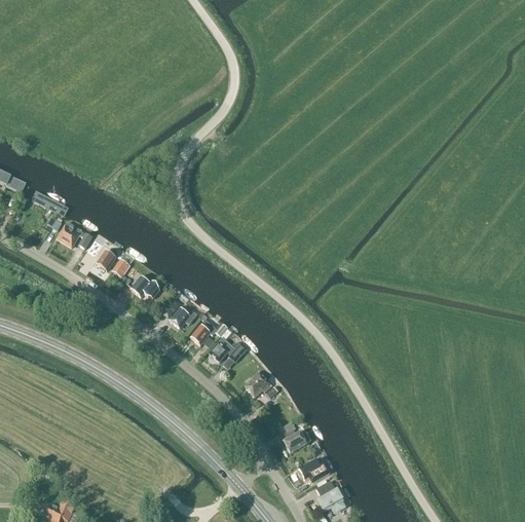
[(0,168),(0,182),(23,192),(28,181),(0,168)]
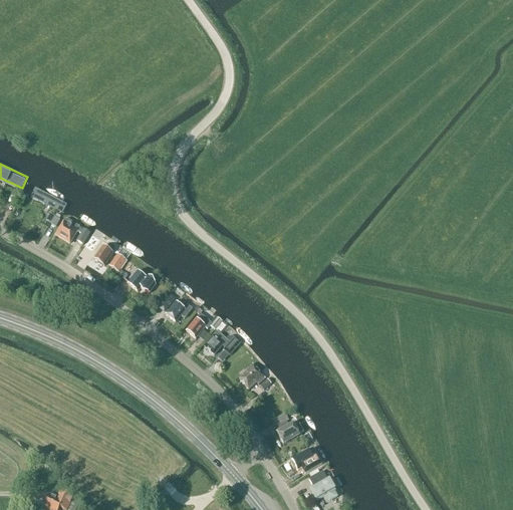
[(35,184),(30,194),(63,211),(68,201),(35,184)]
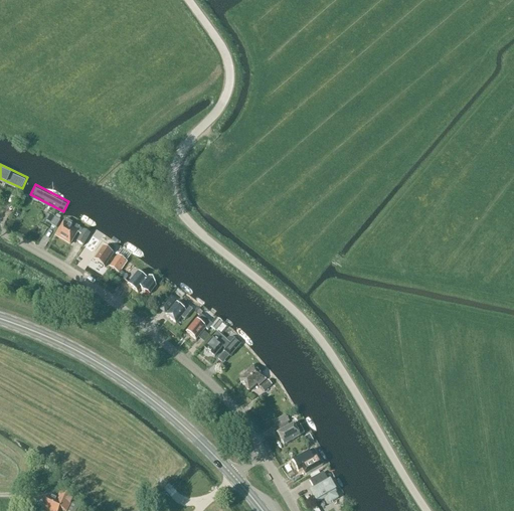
[(56,224),(60,217),(55,214),(51,221),(56,224)]
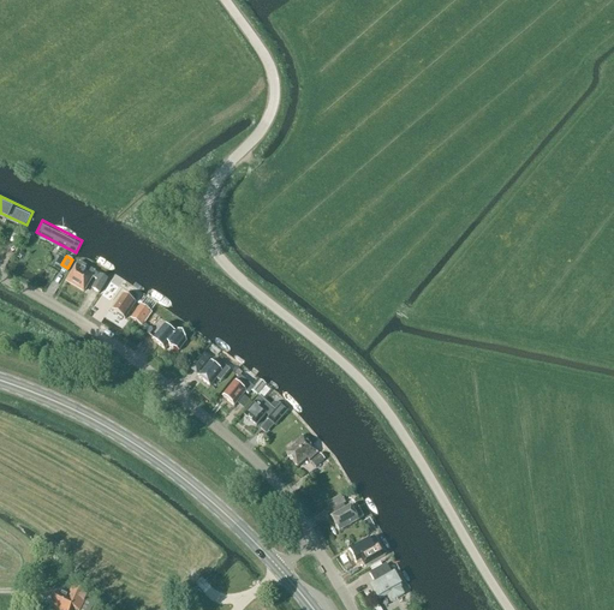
[(96,268),(81,258),(77,264),(69,279),(84,288),(93,274),(99,276),(93,286),(100,289),(109,275),(102,271),(101,273),(96,269),(96,268)]
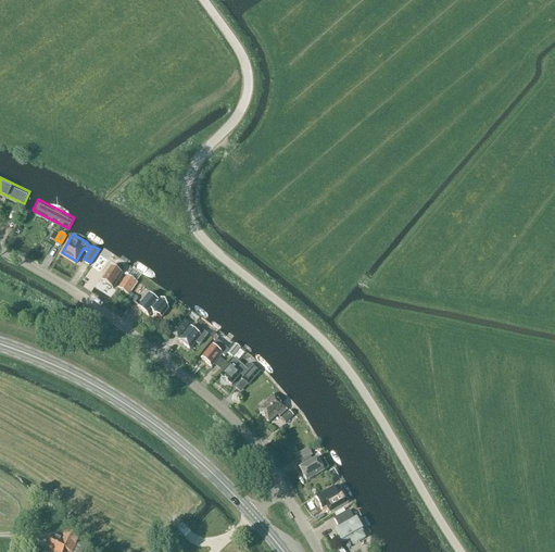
[(108,261),(111,258),(112,255),(114,252),(103,246),(101,249),(96,258),(106,264),(108,261)]
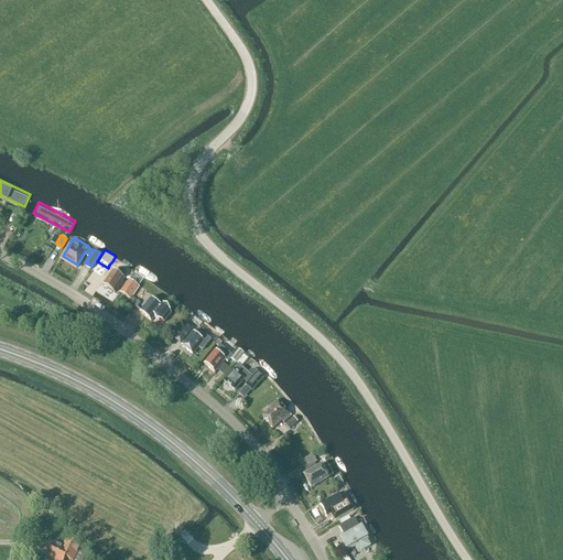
[(122,268),(115,262),(111,267),(114,268),(104,281),(109,286),(108,287),(112,290),(114,289),(116,290),(126,276),(119,271),(122,268)]
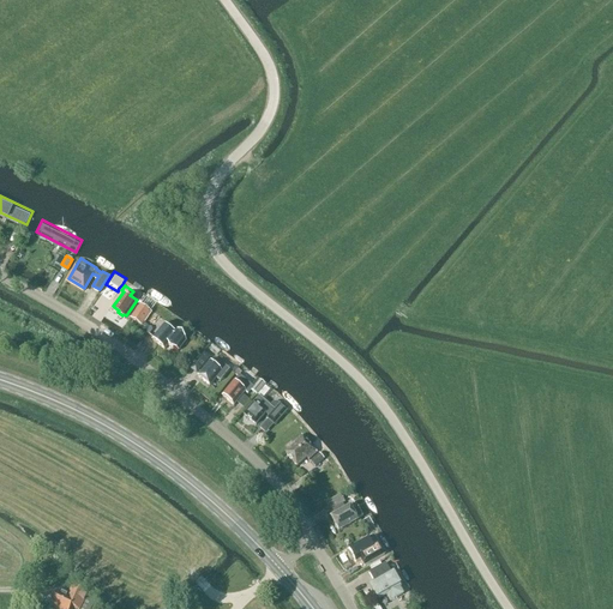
[(143,323),(151,308),(140,301),(131,315),(143,323)]
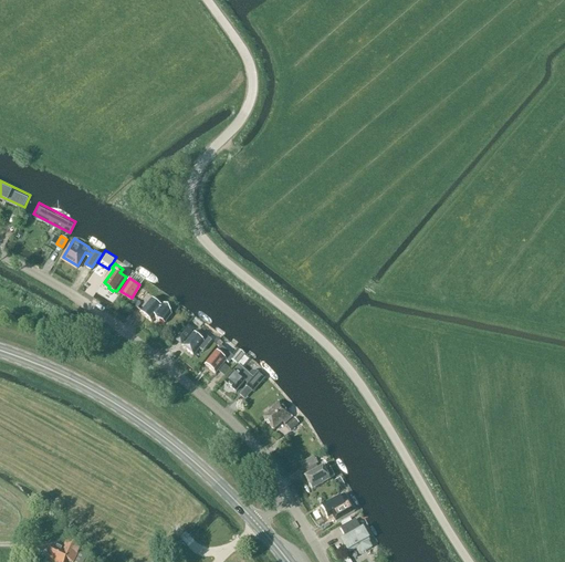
[(164,305),(153,297),(142,310),(153,320),(156,315),(159,318),(166,321),(173,312),(169,304),(165,303),(164,305)]
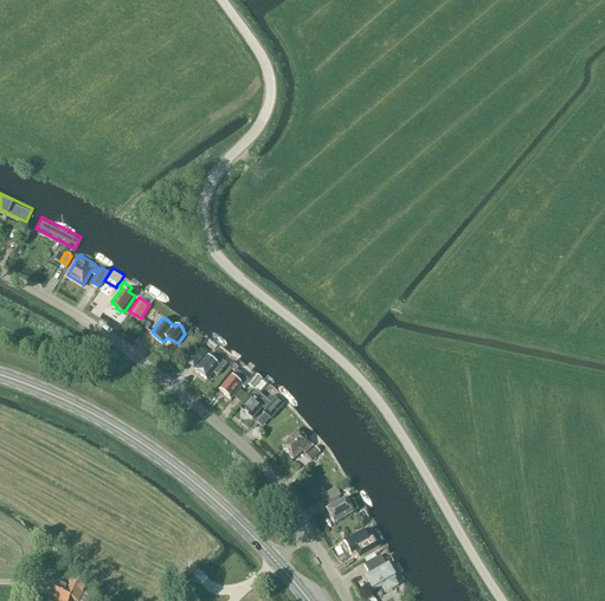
[(193,367),(199,360),(208,349),(203,344),(187,362),(193,367)]
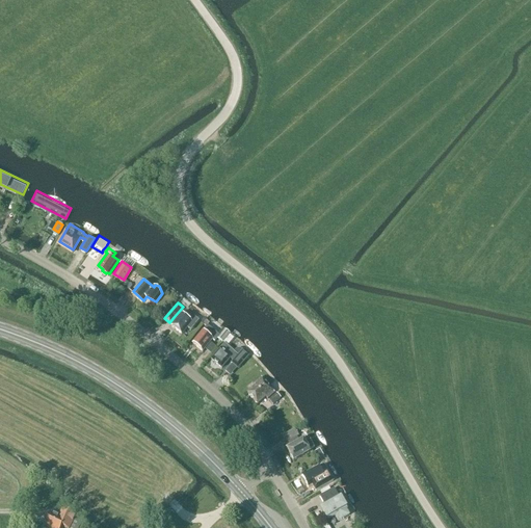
[(195,315),(186,307),(183,311),(173,323),(183,332),(188,324),(192,327),(200,318),(195,315)]
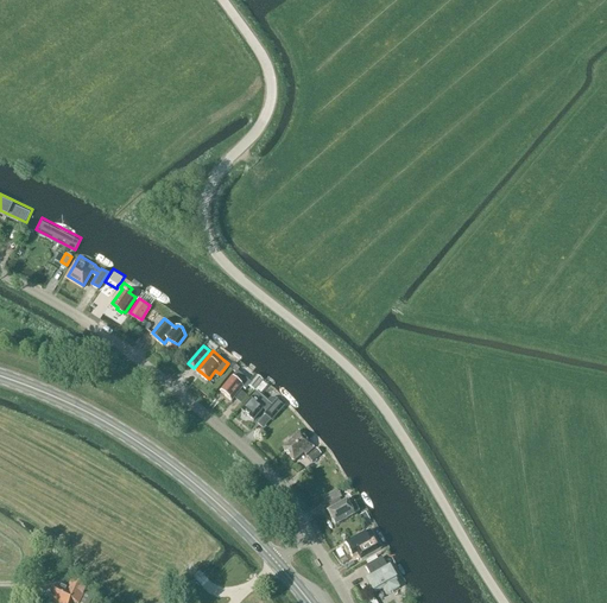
[(233,374),(220,388),(233,399),(244,385),(246,387),(250,383),(255,388),(264,378),(257,372),(251,378),(239,368),(241,365),(236,362),(233,367),(236,370),(233,374)]
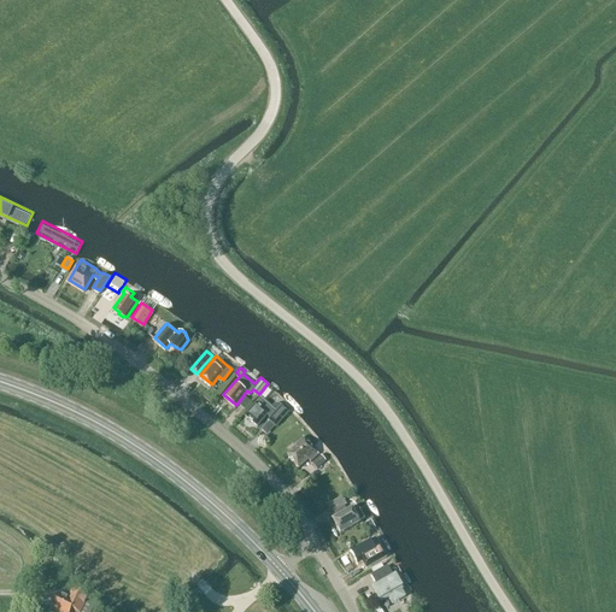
[(277,409),(262,395),(256,401),(257,401),(246,413),(258,423),(268,412),(271,415),(269,417),(276,424),(289,410),(282,402),(277,409)]
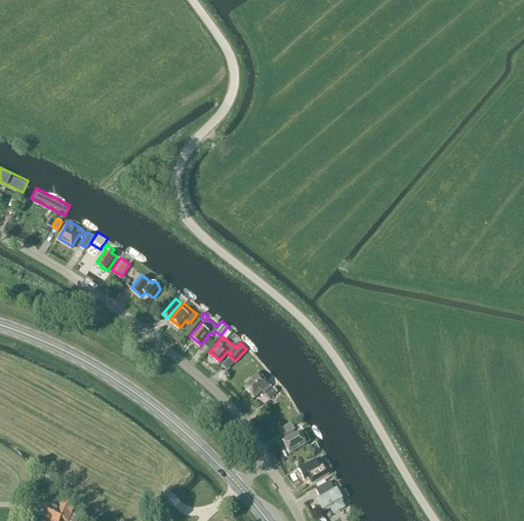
[(265,391),(272,385),(258,369),(251,375),(253,377),(245,385),(255,396),(264,389),(265,391)]
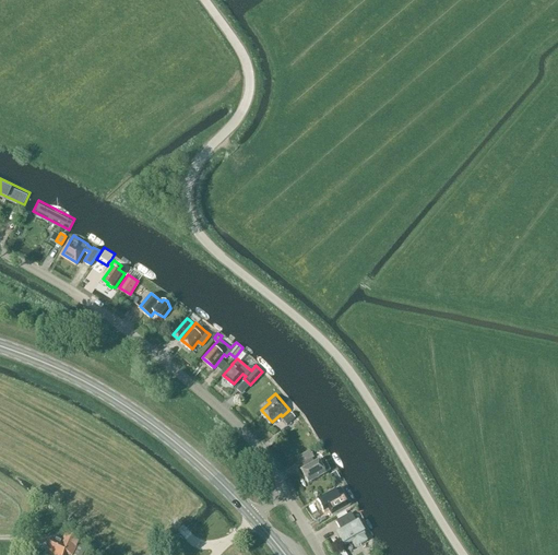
[(287,423),(296,415),(292,411),(283,417),(287,423)]
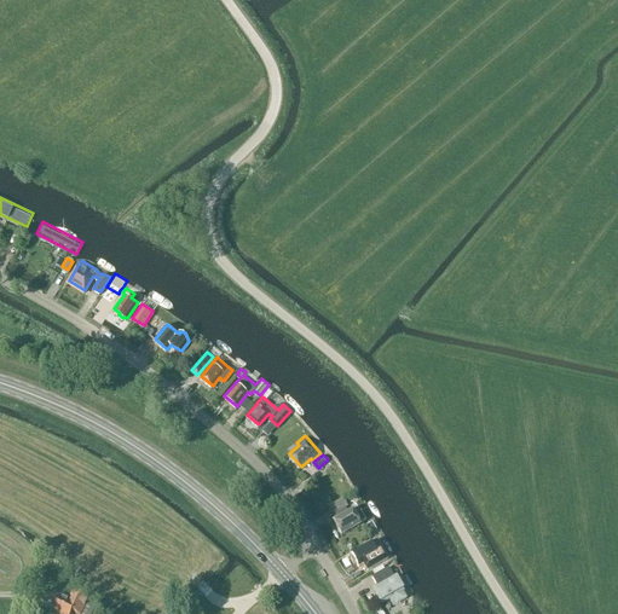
[(348,509),(344,498),(328,507),(333,514),(335,513),(336,516),(334,517),(342,532),(362,521),(367,517),(362,509),(357,513),(353,507),(348,509)]
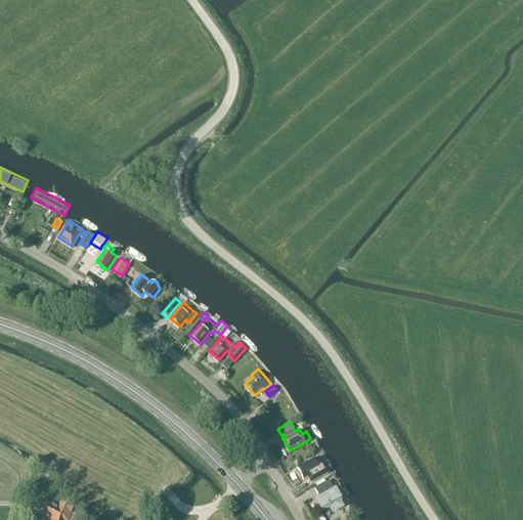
[(323,465),(318,458),(313,461),(312,459),(299,467),(304,476),(317,468),(319,471),(316,473),(319,478),(330,472),(327,467),(324,468),(323,465)]
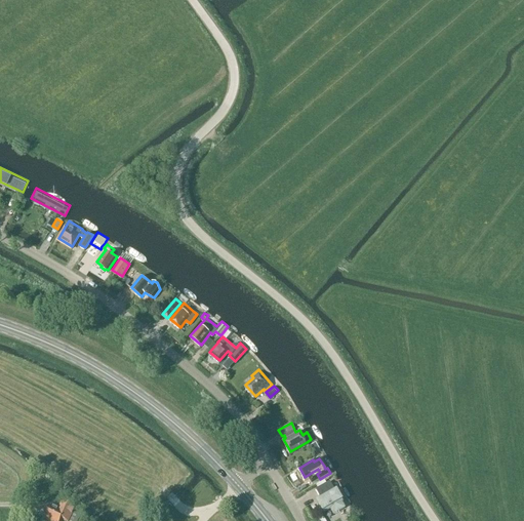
[(335,487),(330,479),(316,487),(321,495),(317,498),(324,510),(331,506),(334,511),(346,505),(343,499),(344,499),(336,487),(335,487)]
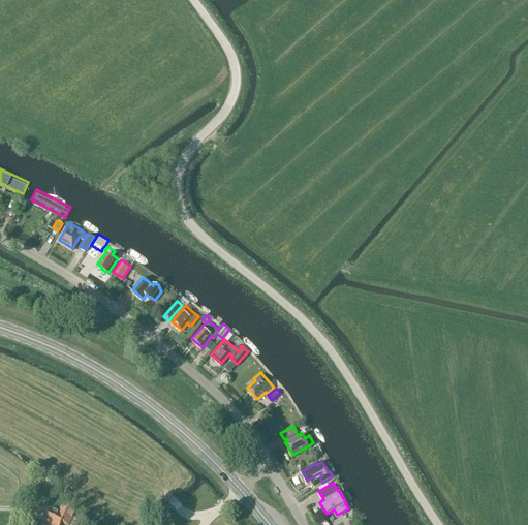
[(74,513),(75,510),(63,502),(59,511),(51,507),(45,519),(57,524),(59,524),(62,520),(69,523),(69,522),(74,524),(78,524),(82,517),(74,513)]
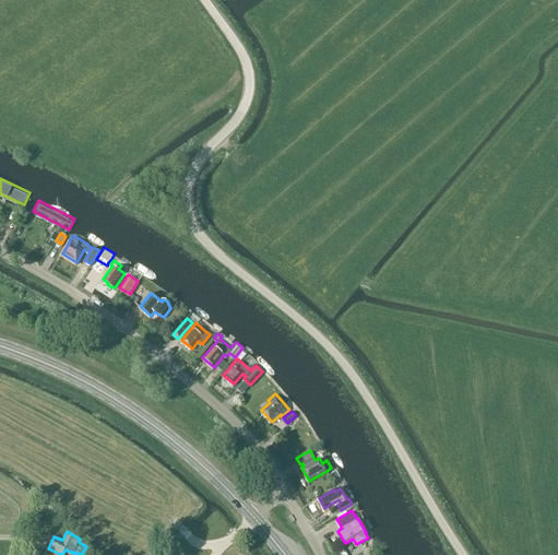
All buildings are outlined.
